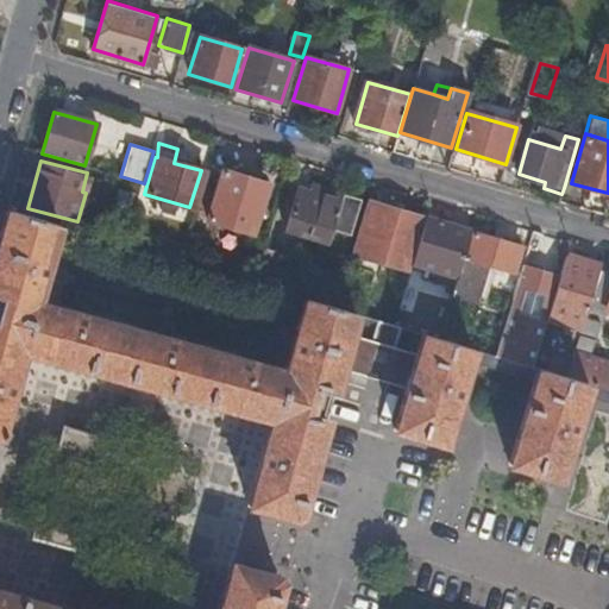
[(209,215),(195,211),(190,231),(201,233),(205,234),(208,220),(253,233),(268,183),(223,170),(209,215)]
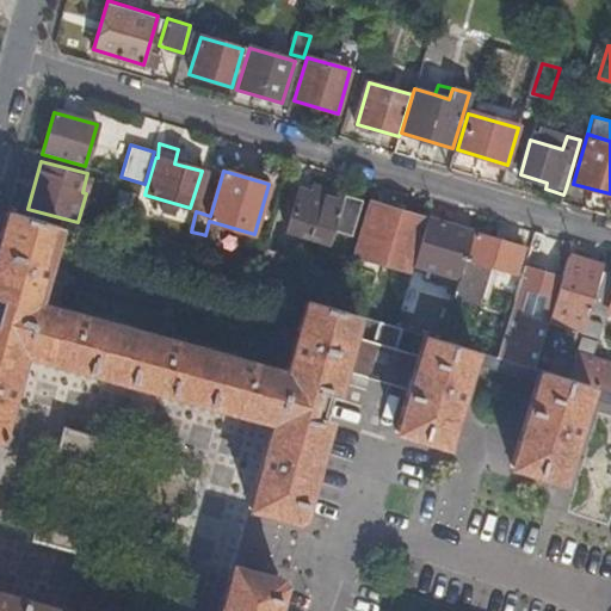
[(287,230),(329,244),(333,232),(345,195),(321,187),(319,195),(298,189),(287,230)]
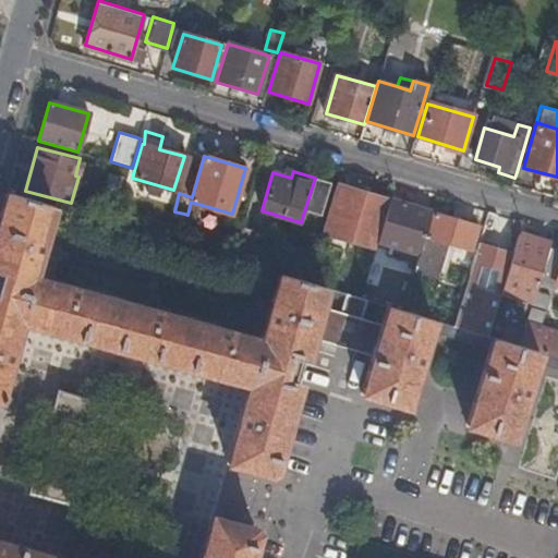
[(315,178),(304,211),(320,216),(331,183),(315,178)]
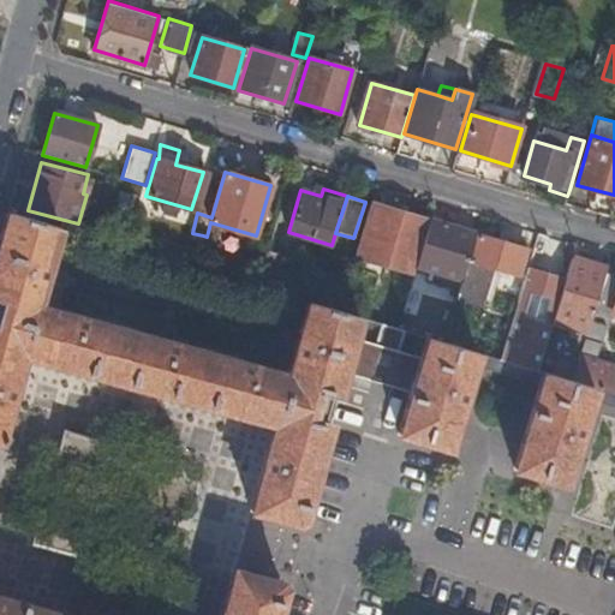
[(372,203),(356,256),(413,273),(416,264),(422,246),(423,244),(419,243),(425,219),(372,203)]
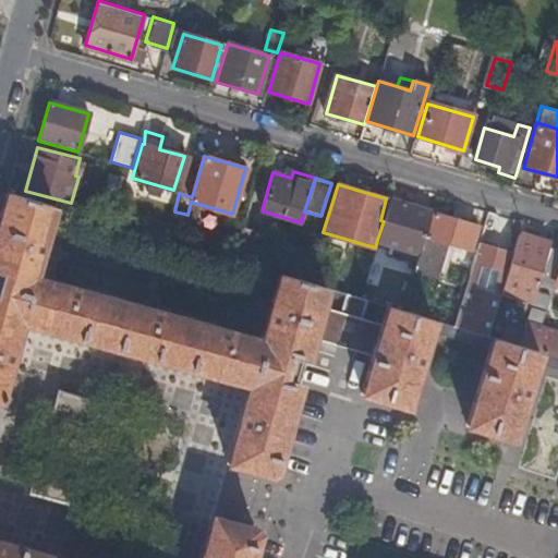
[(8,191),(0,217),(0,400),(1,401),(3,397),(0,396),(0,392),(21,322),(44,328),(247,388),(228,462),(268,473),(275,470),(312,336),(373,354),(360,391),(399,403),(411,402),(410,389),(426,328),(471,342),(439,438),(499,457),(511,429),(535,362),(557,368),(557,355),(525,347),(520,346),(489,336),(455,326),(401,310),(360,298),(307,282),(284,275),(279,274),(261,340),(32,277),(37,257),(52,205),(8,191)]
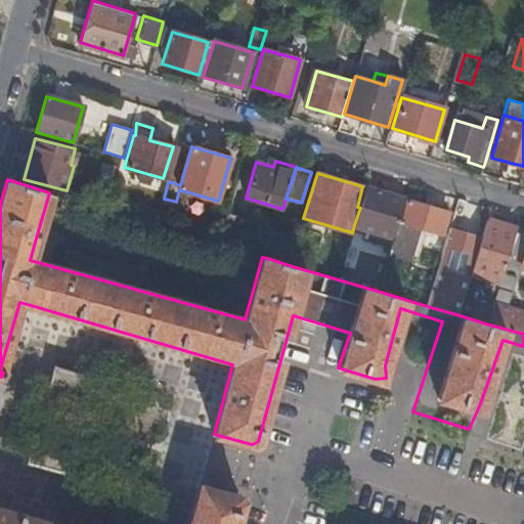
[(138,217),(154,221),(162,192),(147,188),(138,217)]
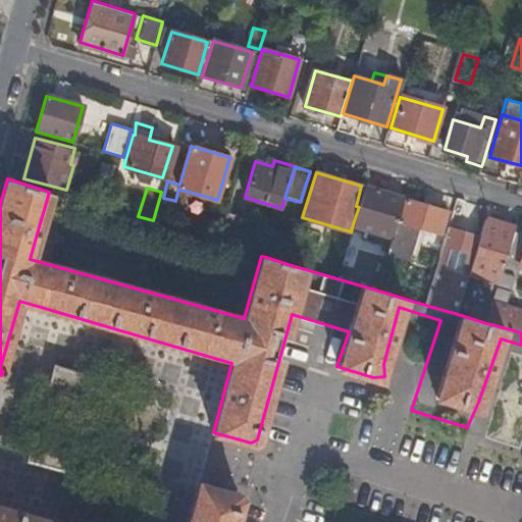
[(358,209),(353,224),(392,236),(403,198),(370,188),(363,211),(358,209)]
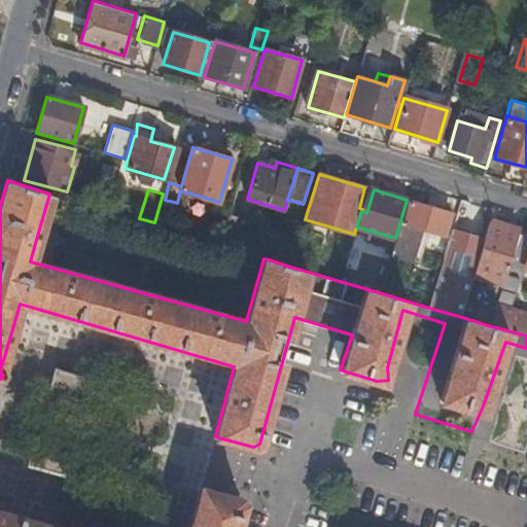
[(165,200),(156,226),(167,230),(174,202),(165,200)]
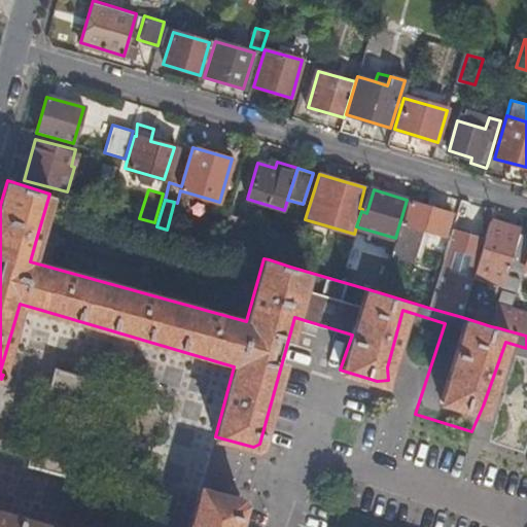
[(399,229),(391,255),(411,261),(415,248),(420,229),(428,231),(445,236),(452,212),(410,200),(400,230),(399,229)]
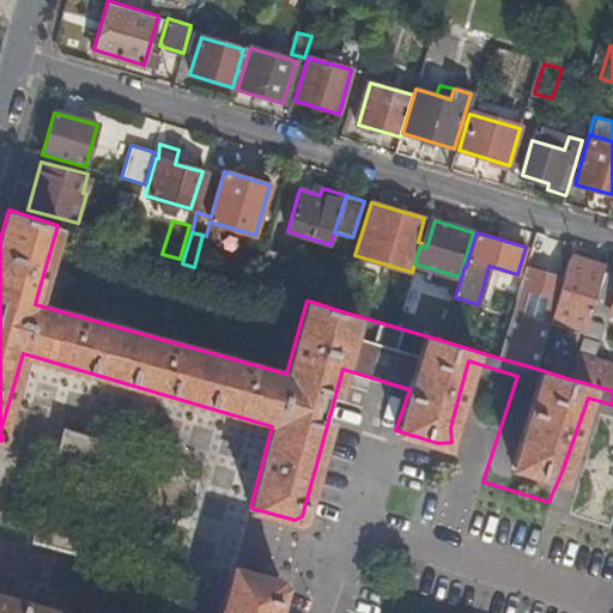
[(556,263),(568,267),(570,258),(574,244),(563,241),(556,263)]
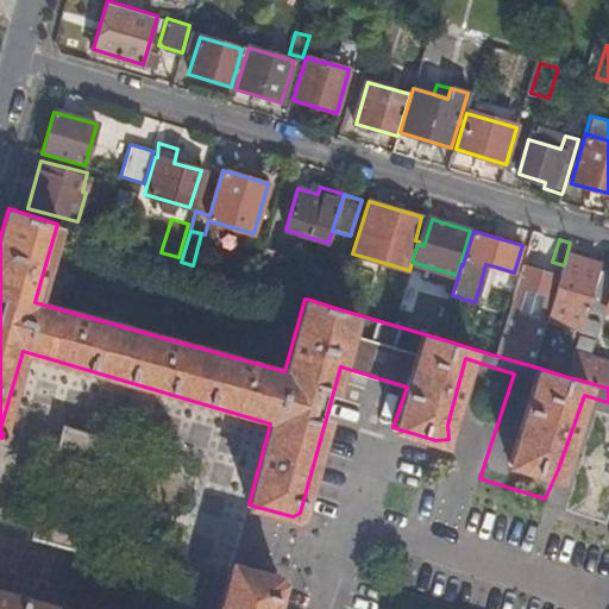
[(562,275),(553,301),(586,312),(600,269),(601,265),(566,256),(564,265),(562,275)]
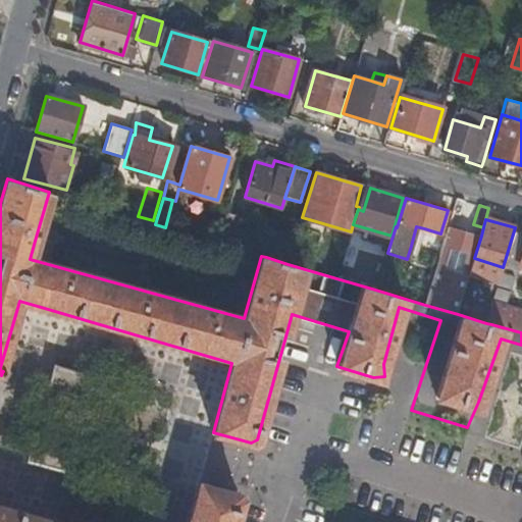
[(449,225),(425,305),(458,314),(474,258),(481,236),(449,225)]
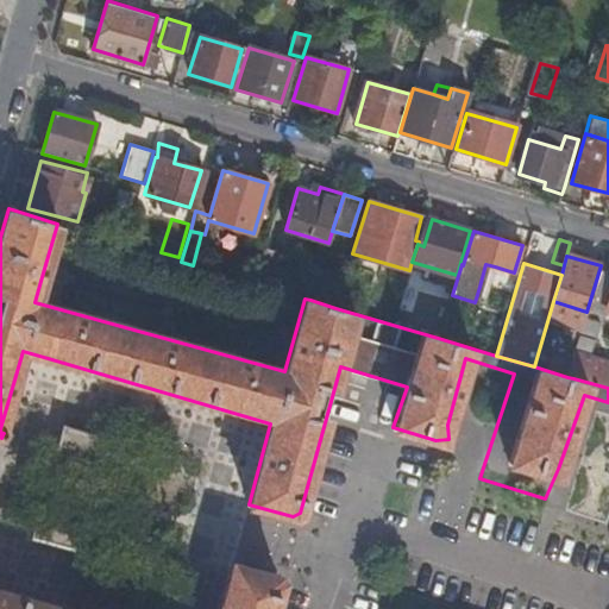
[(485,264),(479,287),(488,289),(495,267),(485,264)]
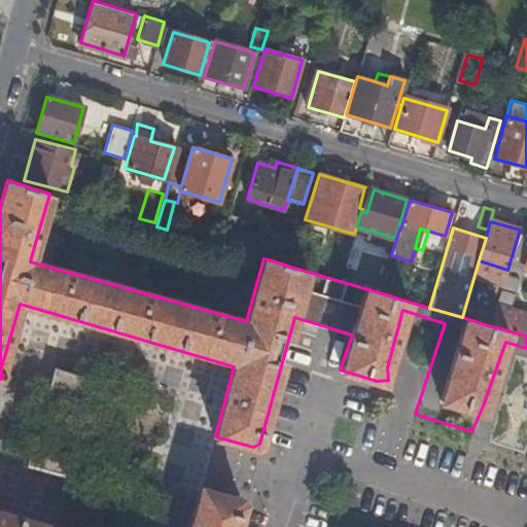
[(526,235),(519,233),(507,270),(522,274),(524,268),(526,269),(526,235)]
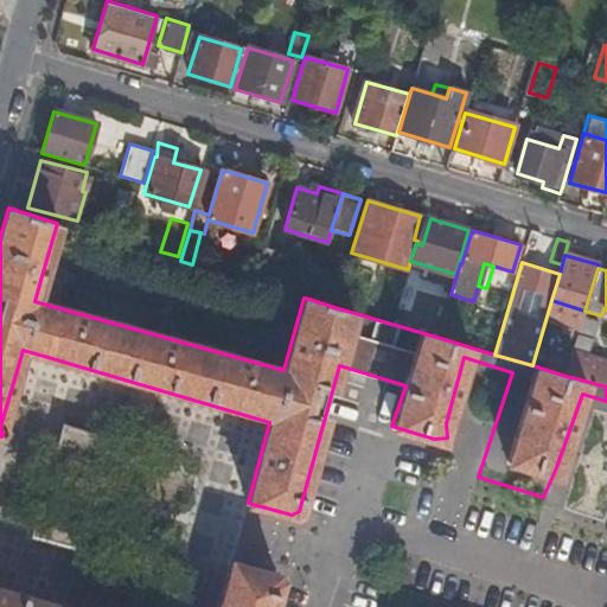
[(606,387),(606,360),(588,356),(599,323),(582,318),(566,376),(572,377),(606,387)]
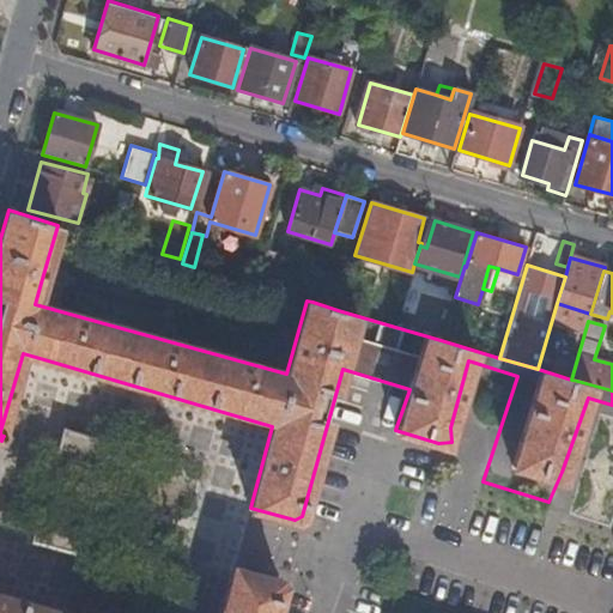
[(104,468),(111,443),(72,431),(73,425),(66,423),(56,455),(104,468)]
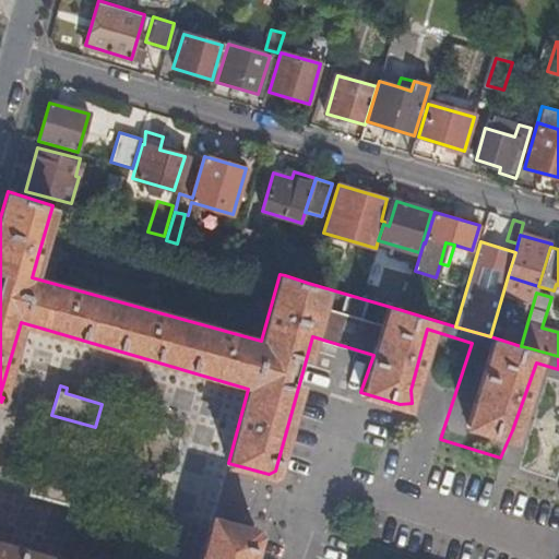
[(74,504),(81,482),(37,470),(31,492),(74,504)]
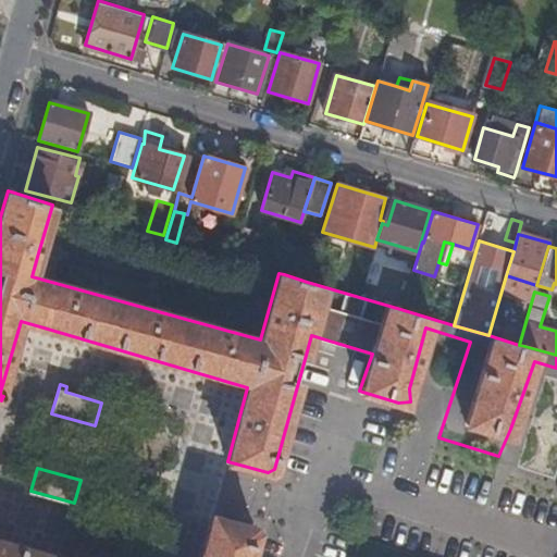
[(249,556),(257,533),(254,527),(212,516),(200,556),(56,556),(19,547),(0,541),(0,556),(249,556)]
